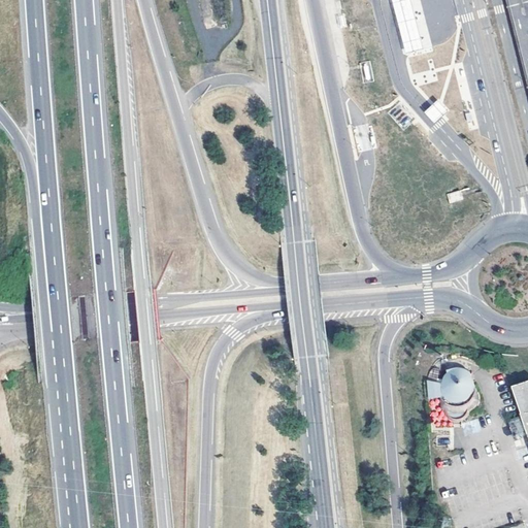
[(430,0),(409,0),(402,26),(418,30),(414,46),(434,52),(437,35),(422,31),(430,0)]
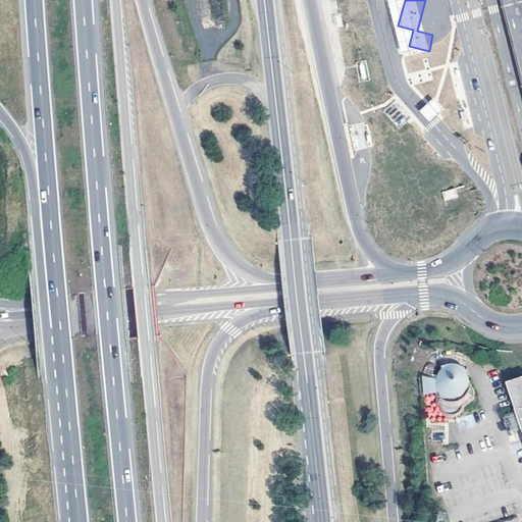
[(521,0),(503,0),(521,71),(521,75),(521,0)]
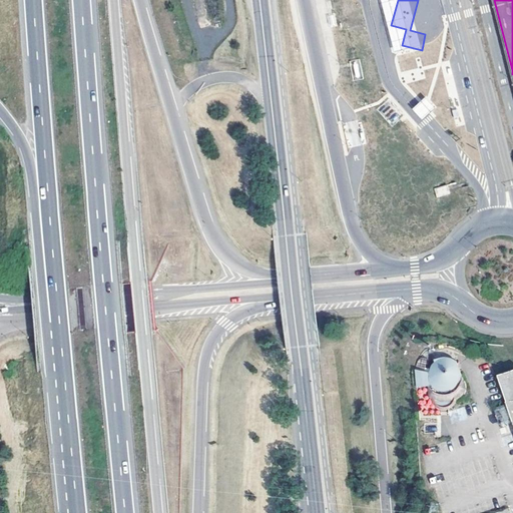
[(447,27),(442,8),(432,10),(436,29),(447,27)]
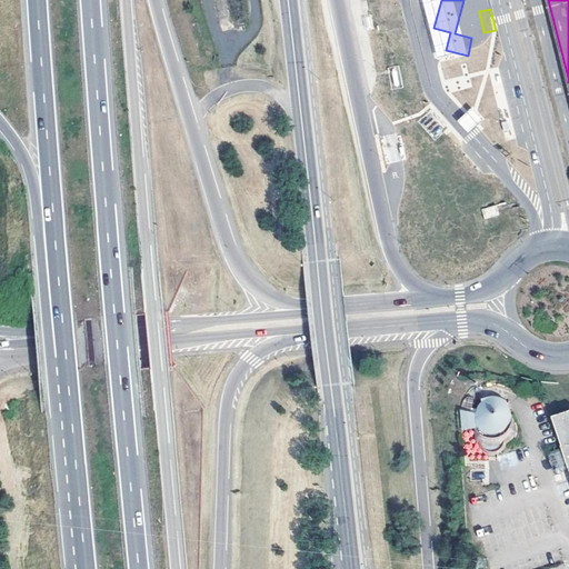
[(486,219),(500,216),(497,205),(483,209),(486,219)]
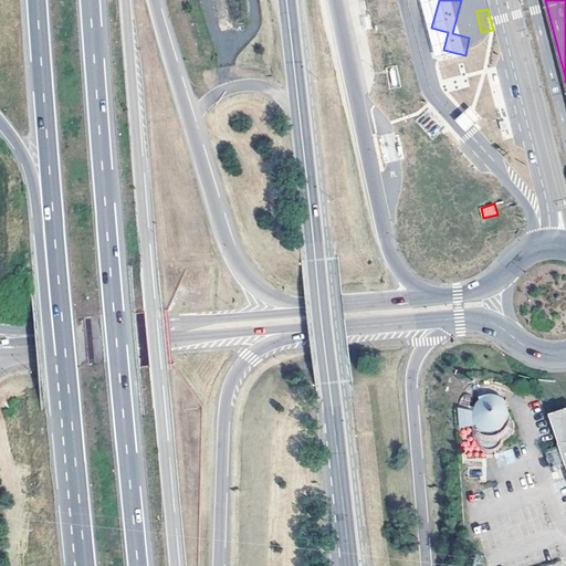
[(482,447),(483,448),(488,448),(486,451),(491,451),(494,451),(498,448),(502,444),(501,441),(506,439),(511,436),(514,431),(513,426),(504,400),(501,398),(495,396),(484,394),(479,394),(479,399),(478,400),(474,402),(473,405),(471,408),(470,411),(470,413),(470,417),(471,420),(472,423),(472,425),(470,428),(475,439),(480,442),(479,443),(482,447)]
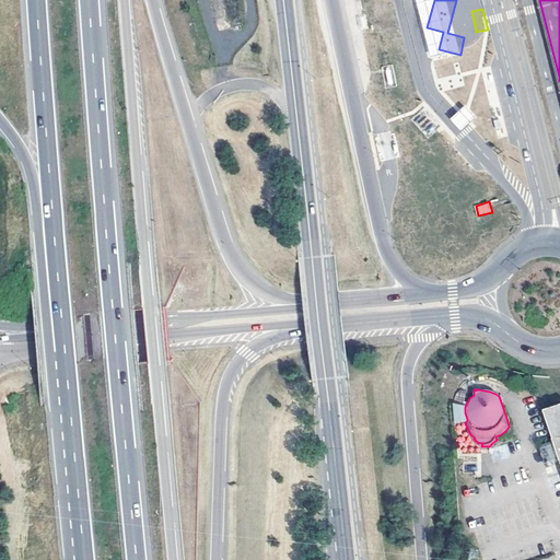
[(557,452),(559,461),(559,405),(544,410),(557,452)]
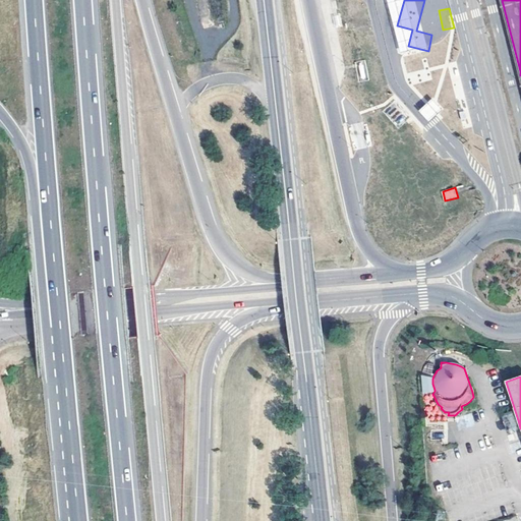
[(504,429),(516,428),(514,413),(503,414),(504,429)]
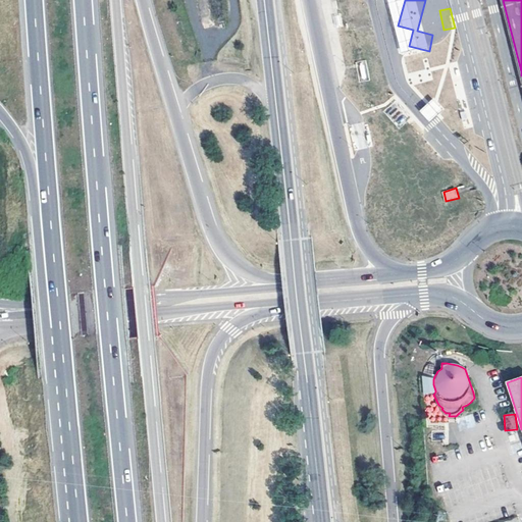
All buildings are outlined.
